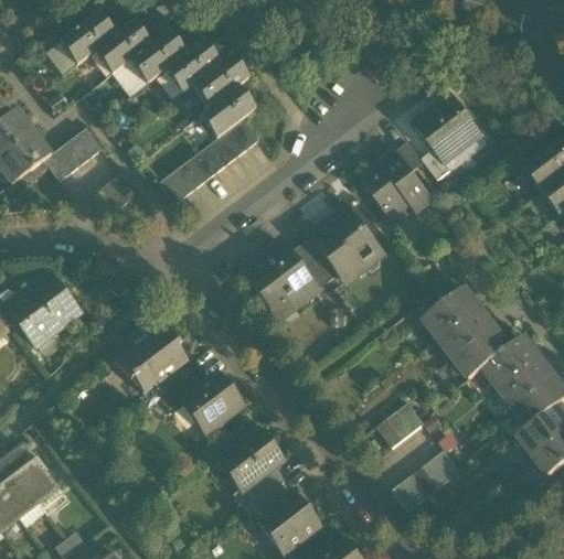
[(76,65),(93,52),(114,36),(97,13),(81,27),(64,39),(59,43),(76,65)]
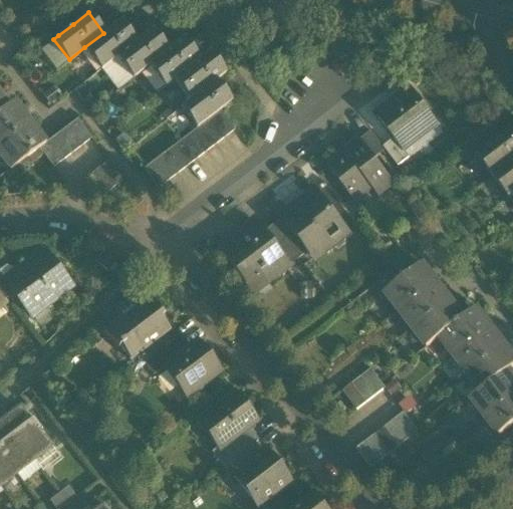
[(53,29),(58,35),(73,24),(68,17),(53,29)]
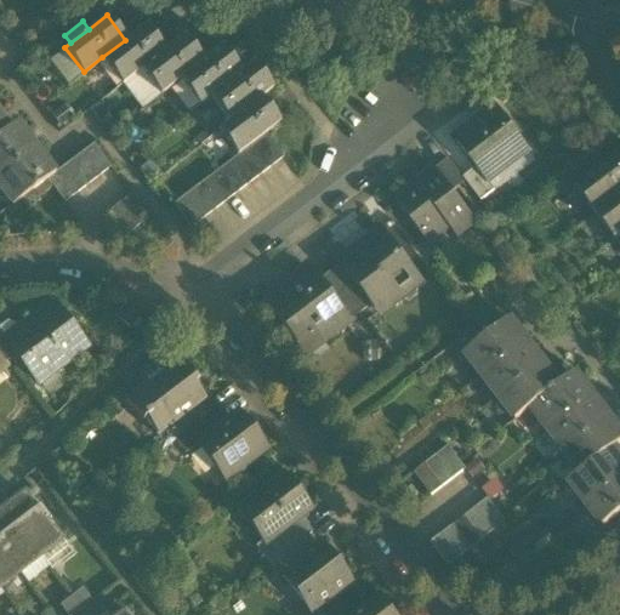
[(144,24),(125,40),(102,57),(121,83),(123,81),(141,68),(164,50),(144,24)]
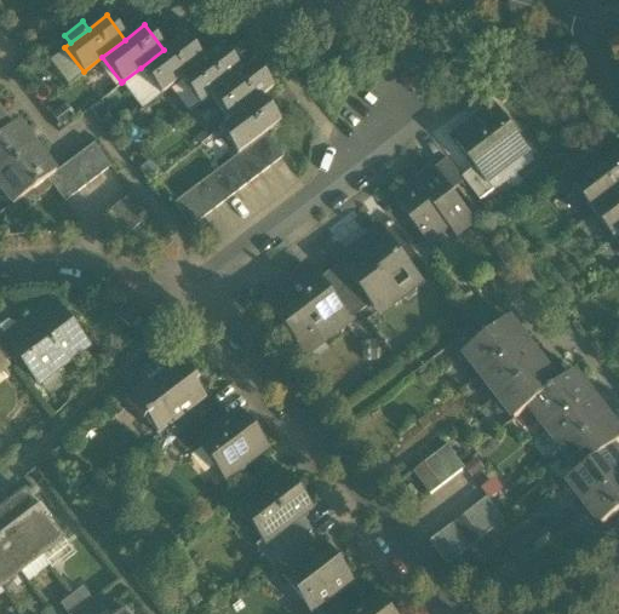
[(183,35),(164,50),(141,68),(160,92),(179,78),(202,61),(183,35)]
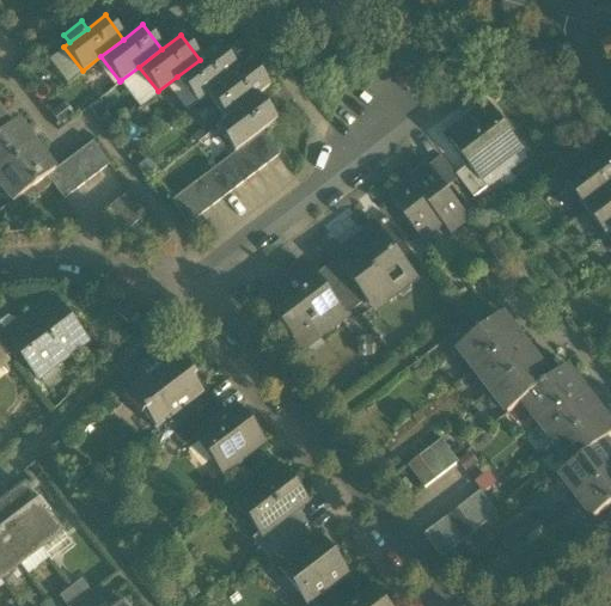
[(218,46),(200,60),(177,77),(195,102),(207,92),(237,69),(218,46)]
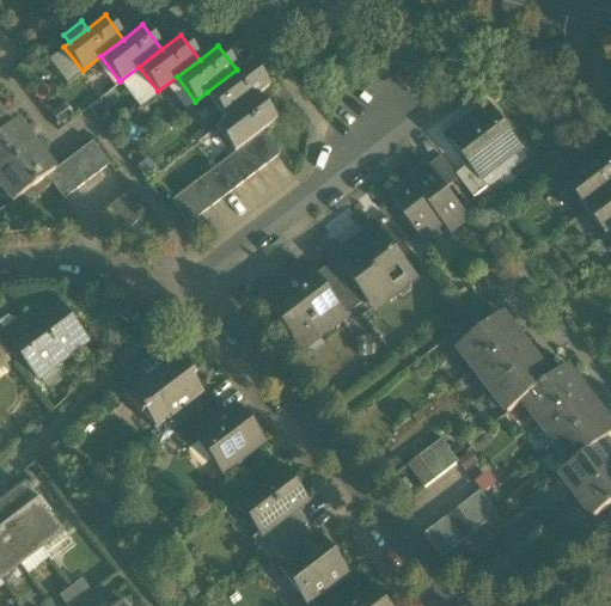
[(83,71),(63,47),(49,57),(68,81),(83,71)]
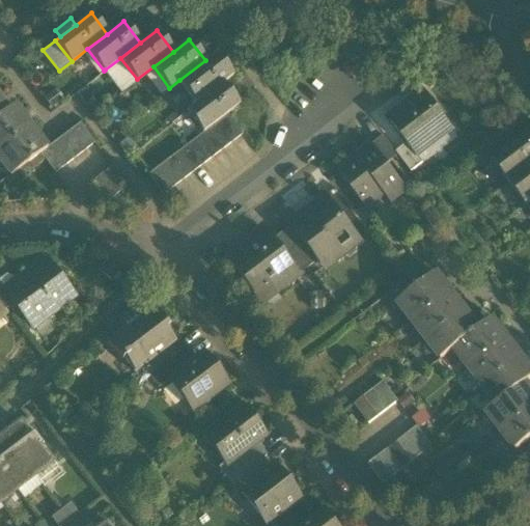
[(216,53),(205,60),(179,80),(196,102),(222,82),(232,75),(216,53)]
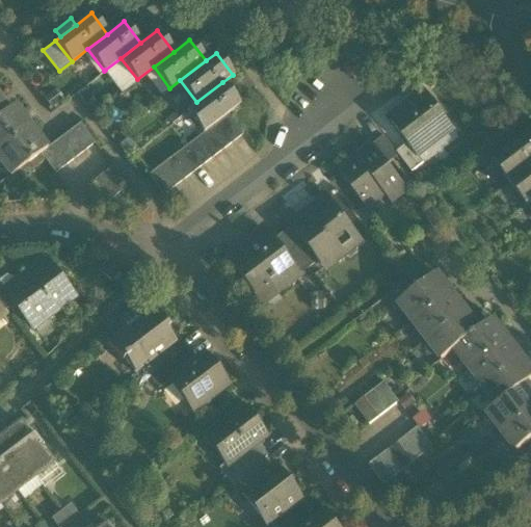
[(121,58),(105,70),(122,91),(137,79),(121,58)]
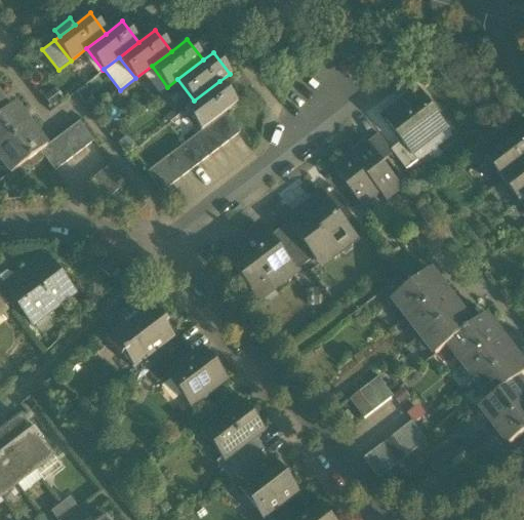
[(236,102),(219,81),(194,101),(184,108),(200,129),(205,125),(215,118),(225,111),(236,102)]
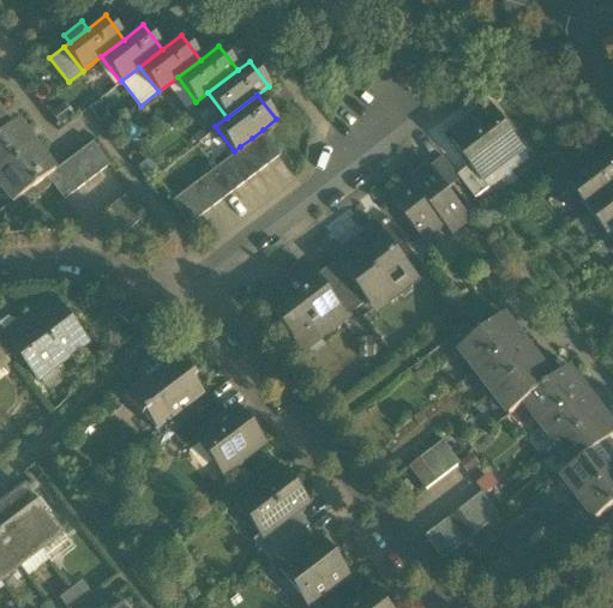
[(66,98),(50,110),(60,121),(74,110),(66,98)]
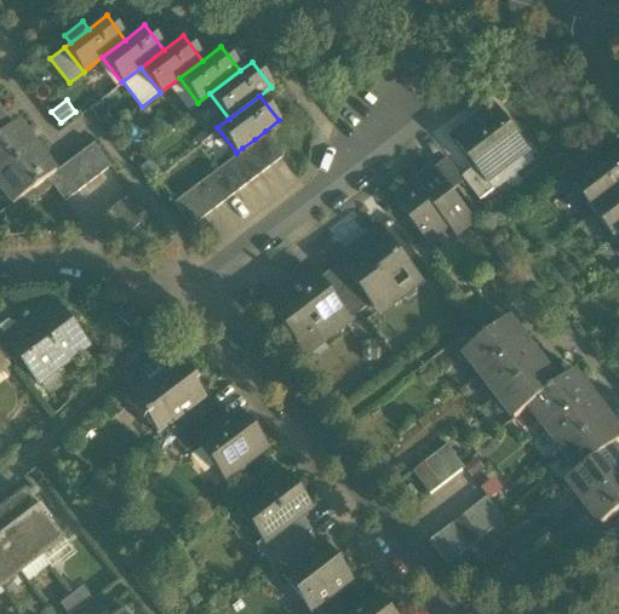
[(477,164),(489,179),(491,178),(487,174),(526,145),(528,150),(529,149),(494,102),(474,118),(476,122),(458,136),(456,132),(454,132),(477,164)]
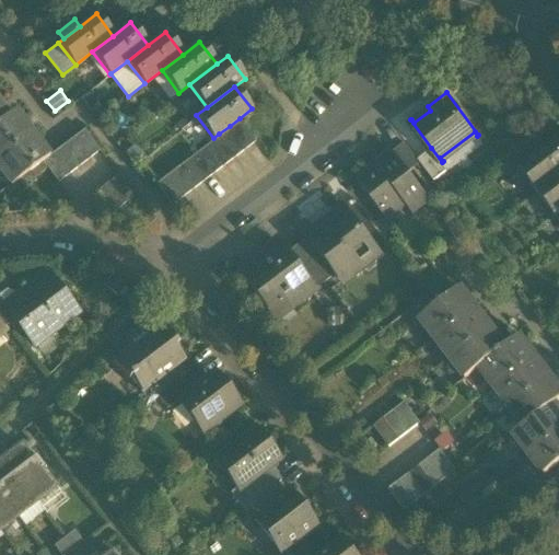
[(428,106),(411,119),(414,123),(430,111),(428,106)]
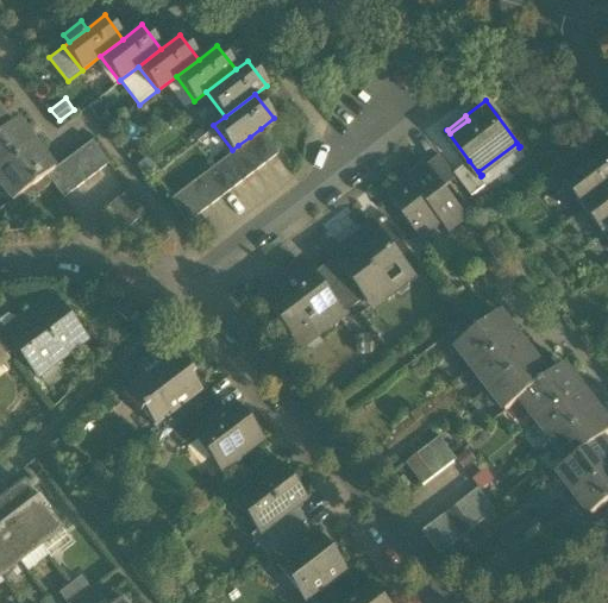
[(17,118),(8,124),(0,129),(0,168),(35,142),(17,118)]
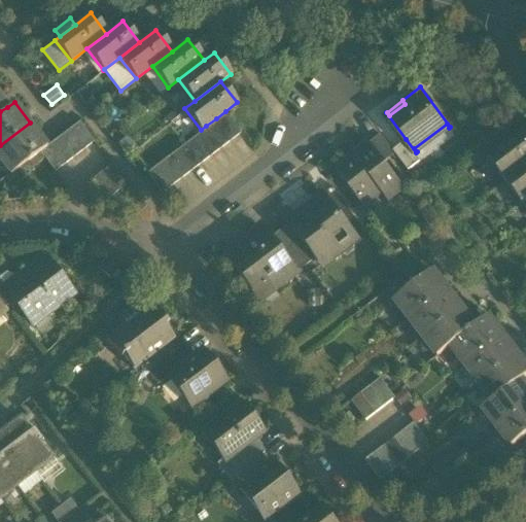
[(225,111),(216,118),(232,138),(241,131),(225,111)]
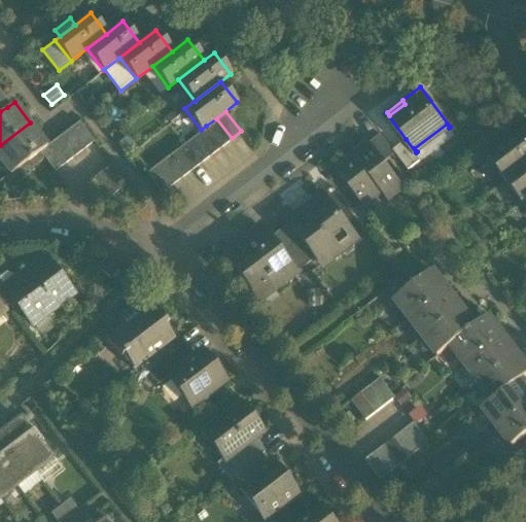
[(221,145),(232,138),(216,118),(206,126),(221,145)]
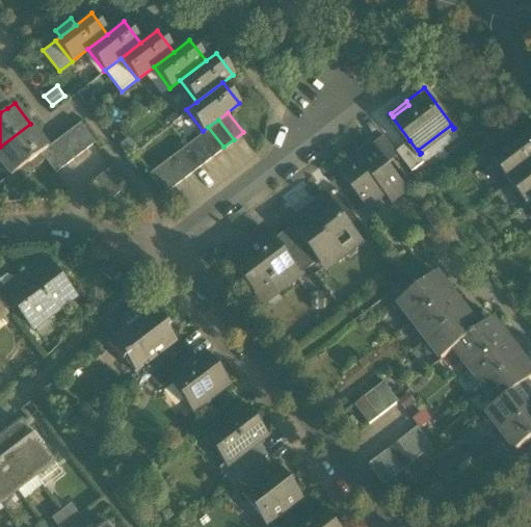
[(80,121),(71,128),(85,148),(96,140),(80,121)]
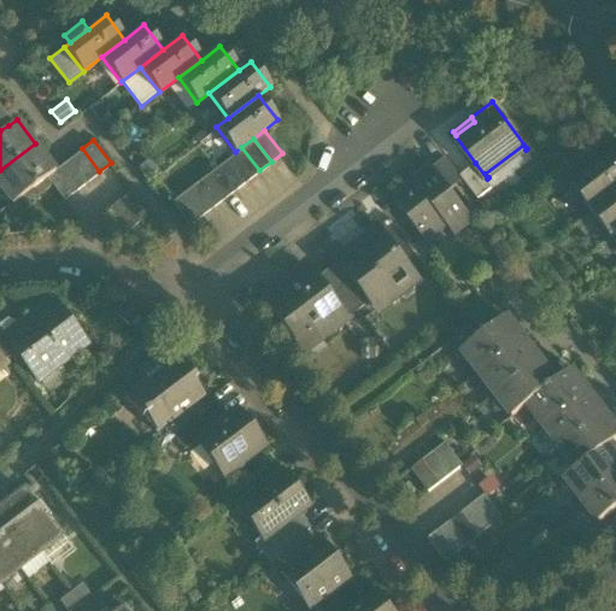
[(54,169),(35,144),(0,170),(0,186),(12,201),(47,175),(54,169)]
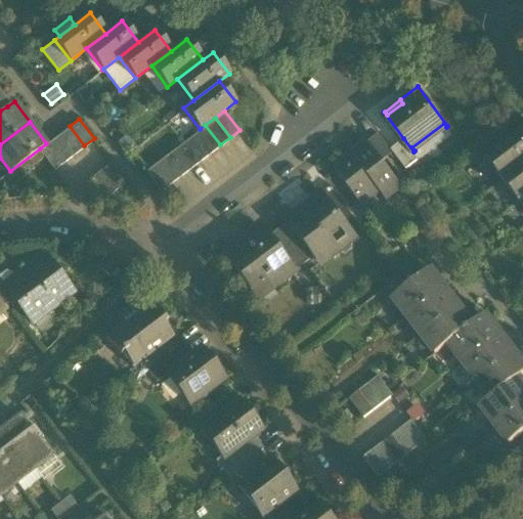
[(411,147),(415,150),(446,127),(444,123),(411,147)]
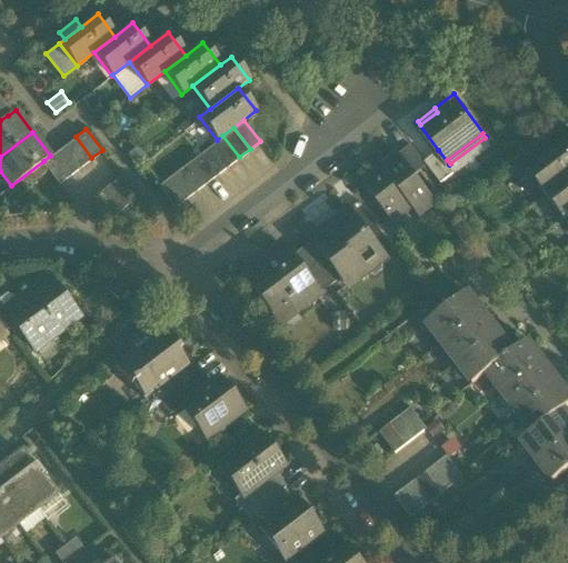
[(229,164),(239,157),(222,136),(217,140),(212,143),(229,164)]
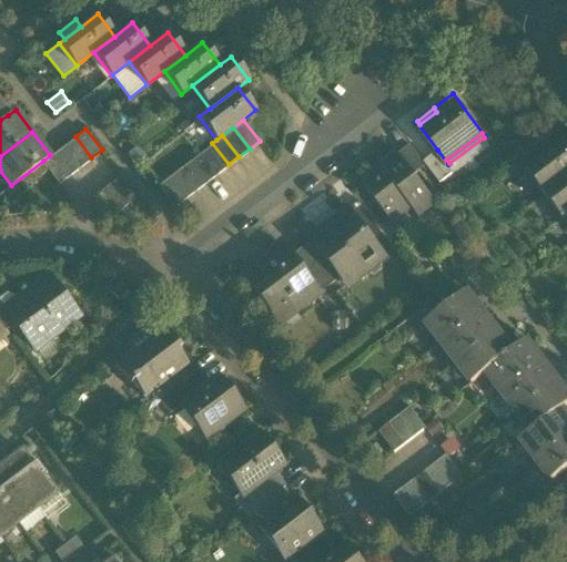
[(81,165),(91,157),(76,136),(64,144),(81,165)]
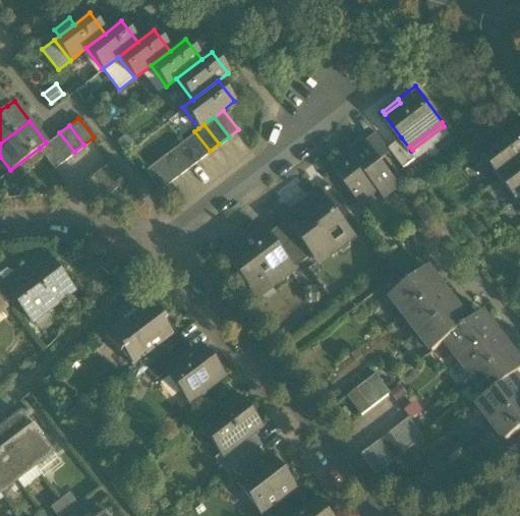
[(519,128),(489,152),(507,173),(519,163),(519,128)]
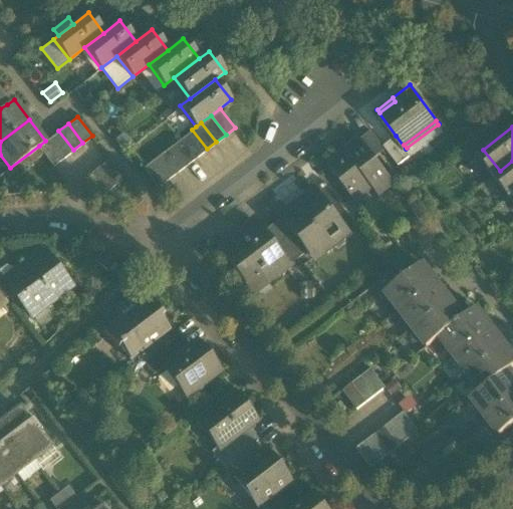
[(125,129),(114,138),(122,149),(134,140),(125,129)]
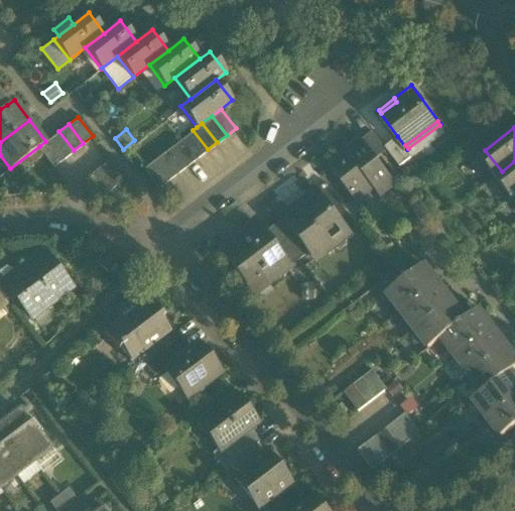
[(198,157),(208,149),(192,130),(183,138),(198,157)]
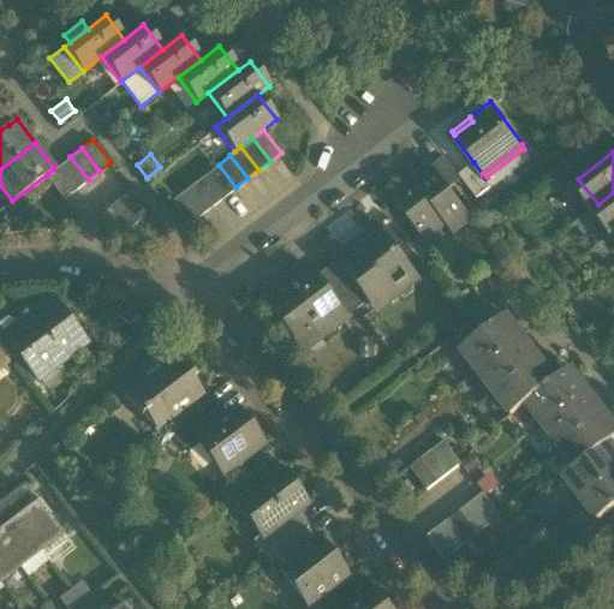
[(449,186),(463,177),(460,173),(446,155),(433,165),(449,186)]
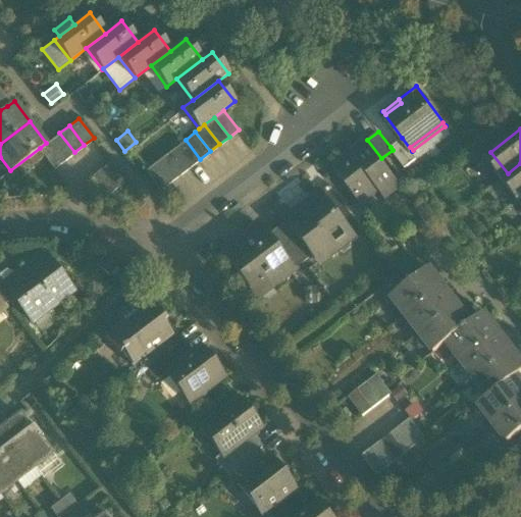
[(64,159),(74,152),(59,133),(56,136),(50,140),(64,159)]
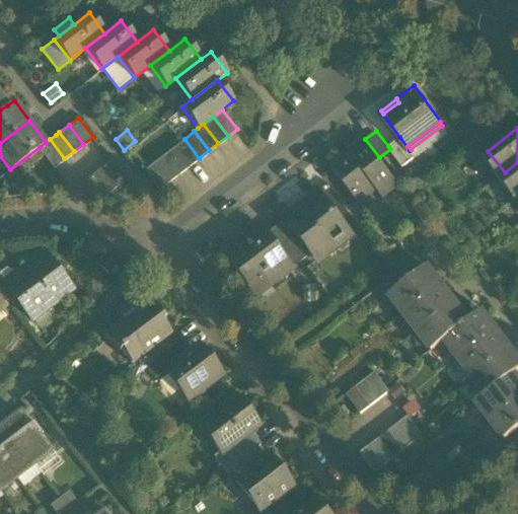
[(399,137),(388,146),(390,149),(402,165),(415,157),(410,150),(399,137)]
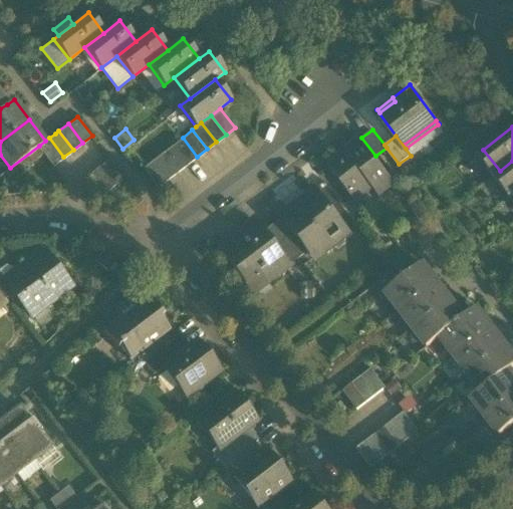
[(54,165),(63,157),(49,138),(45,141),(39,146),(54,165)]
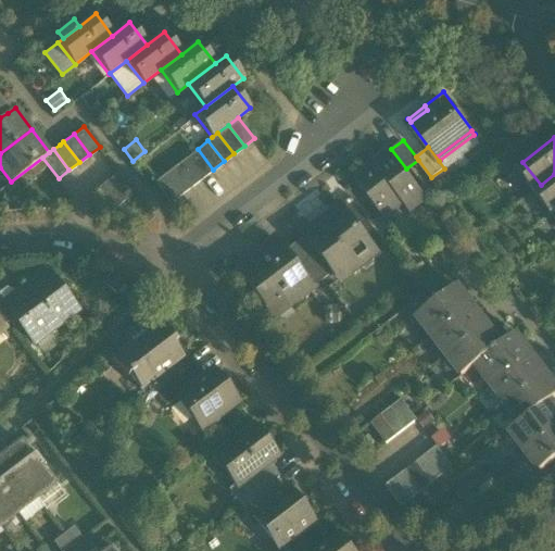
[(203,177),(213,170),(198,149),(187,157),(203,177)]
